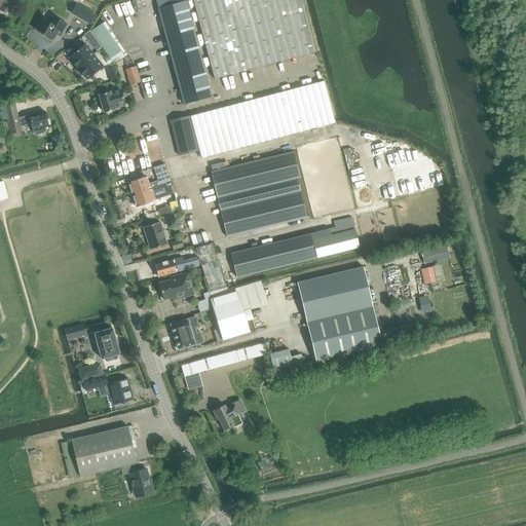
[(0,0),(0,9),(5,13),(12,0),(0,0)]
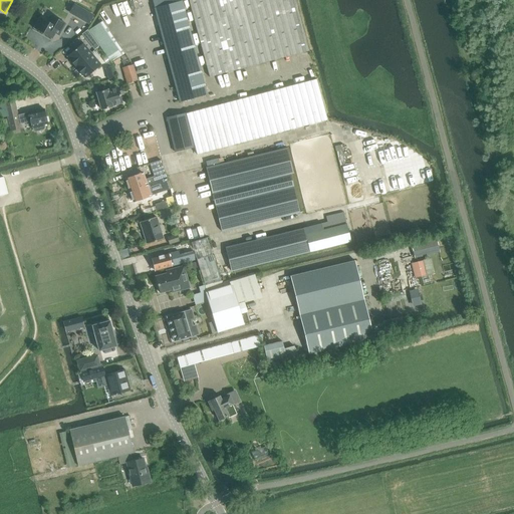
[(182,2),(155,9),(180,102),(207,94),(188,26),(195,24),(210,77),(309,50),(295,0),(188,0),(190,4),(183,6),(182,2)]
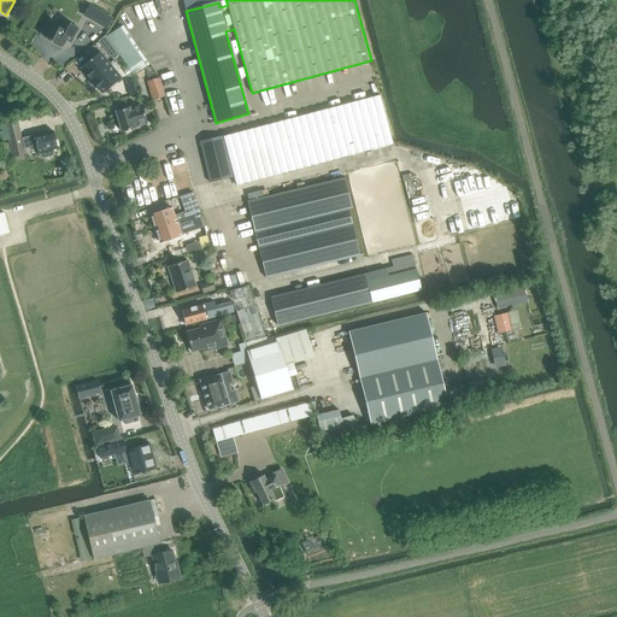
[(112,19),(95,10),(90,19),(107,29),(112,19)]
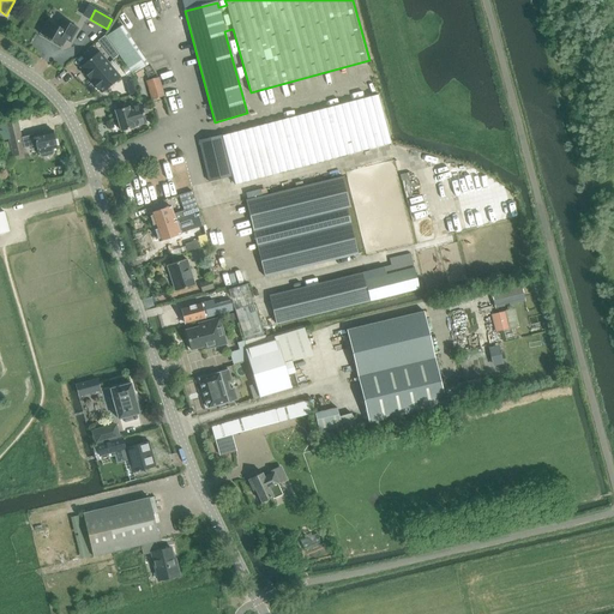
[(48,20),(40,34),(62,47),(66,41),(70,43),(78,29),(60,18),(56,26),(48,20)]
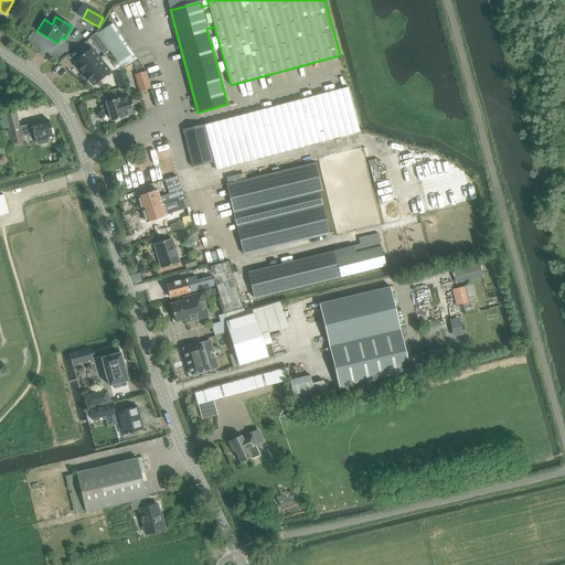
[(137,60),(113,23),(98,33),(121,70),(124,68),(131,63),(137,60)]
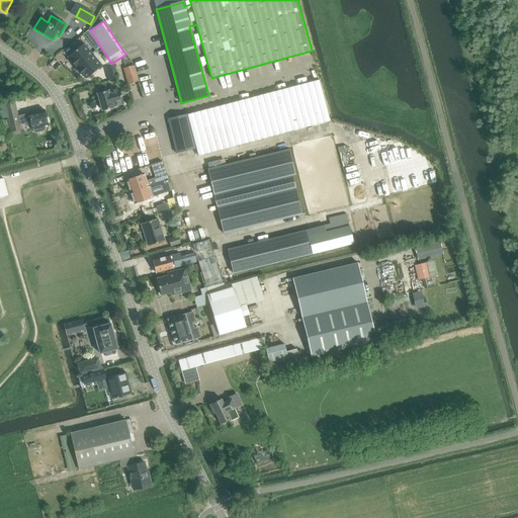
[(92,36),(87,40),(91,46),(95,41),(92,36)]
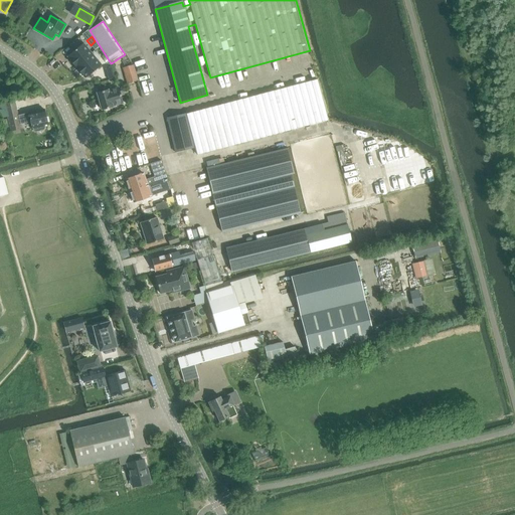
[(83,43),(67,57),(68,59),(82,76),(83,76),(84,78),(102,65),(93,54),(83,43)]
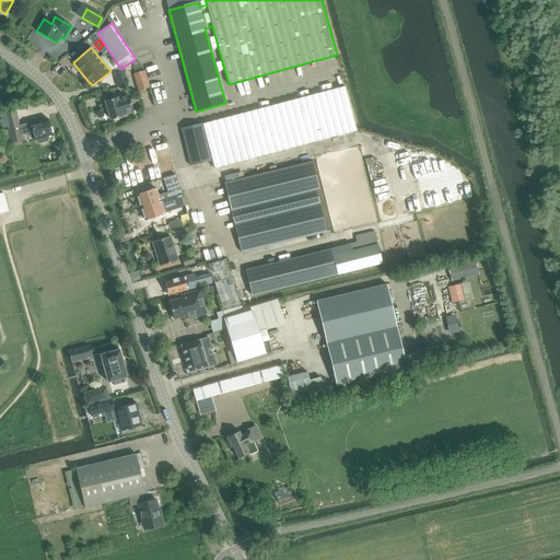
[(146,71),(137,73),(132,74),(138,92),(150,89),(146,71)]
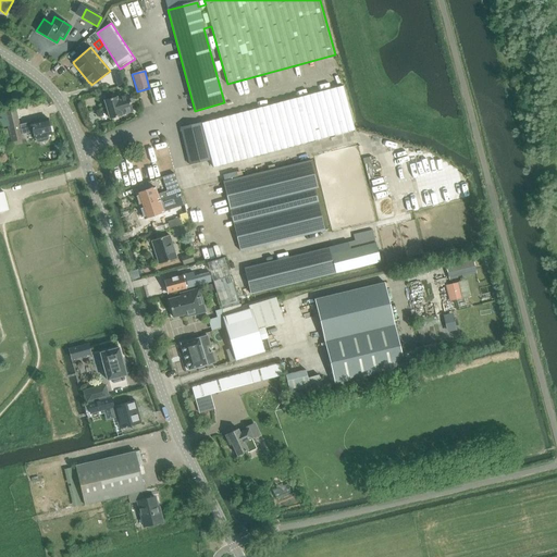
[(201,124),(201,123),(181,128),(190,165),(211,160),(213,168),(355,130),(343,86),(201,124)]
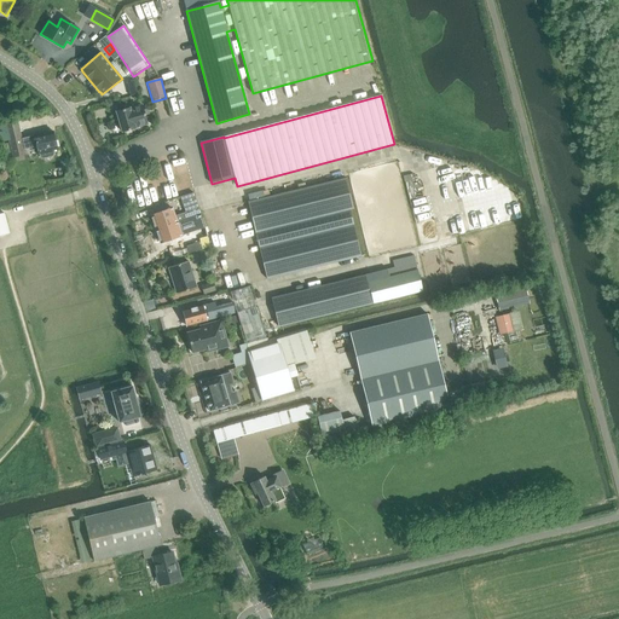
[(122,133),(136,129),(136,128),(148,125),(142,105),(129,109),(129,108),(116,113),(122,133)]
